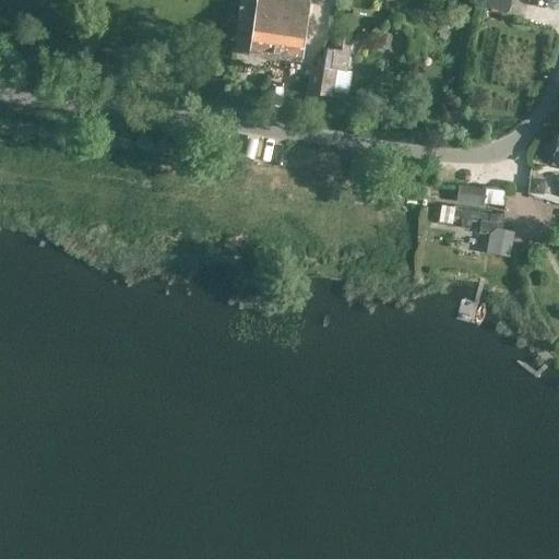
[(259,0),(252,50),(302,58),(311,3),(289,0),(259,0)]
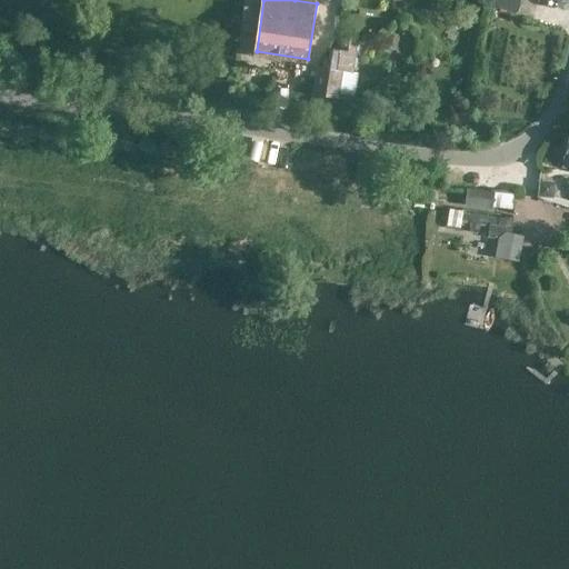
[(492,0),(492,6),(518,11),(520,0),(492,0)]
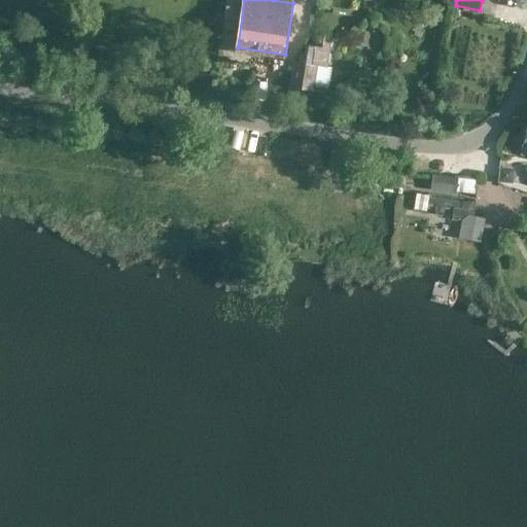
[(321,35),(319,46),(307,44),(304,63),(295,61),(290,88),(313,92),(314,85),(328,89),(331,68),(328,67),(334,37),(321,35)]
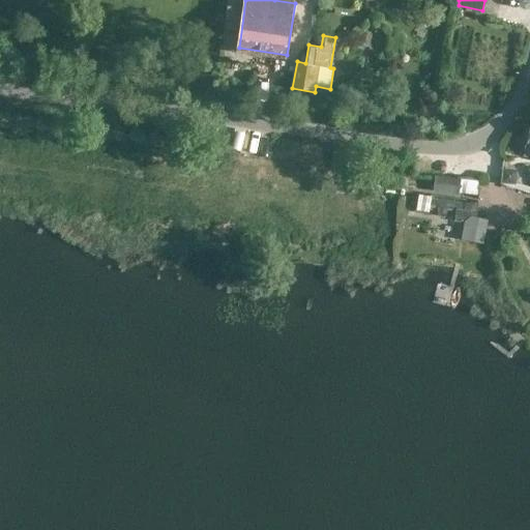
[(434,190),(460,193),(461,180),(435,178),(434,190)]
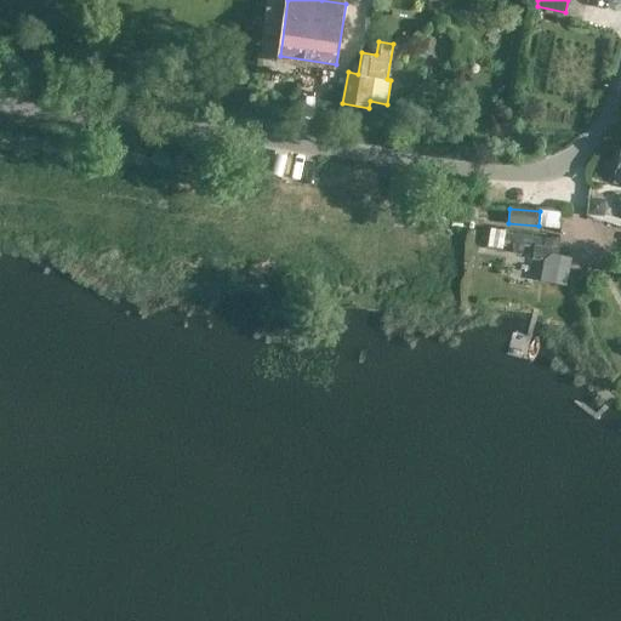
[(505,231),(491,228),(488,246),(502,249),(505,231)]
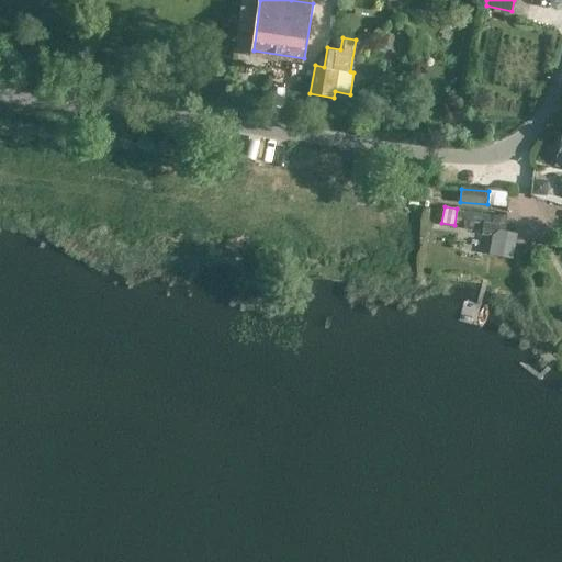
[(498,235),(496,250),(514,253),(517,231),(505,228),(507,216),(458,209),(457,220),(465,221),(465,224),(467,227),(472,228),(474,224),(474,222),(485,224),(484,233),(498,235)]
